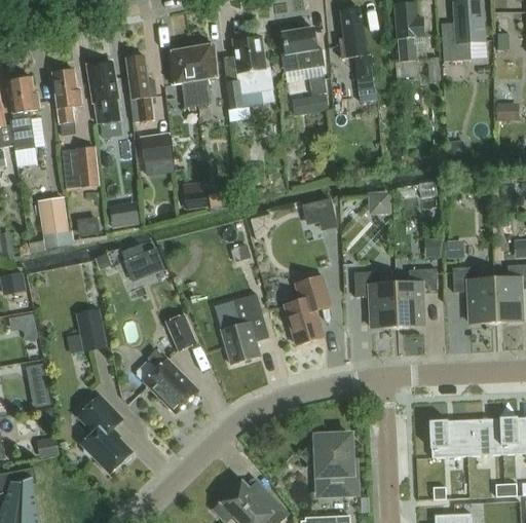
[(417,74),(416,59),(414,36),(424,36),(422,17),(417,17),(416,3),(409,3),(405,0),(401,0),(398,4),(396,4),(400,61),(402,61),(403,75),(417,74)]
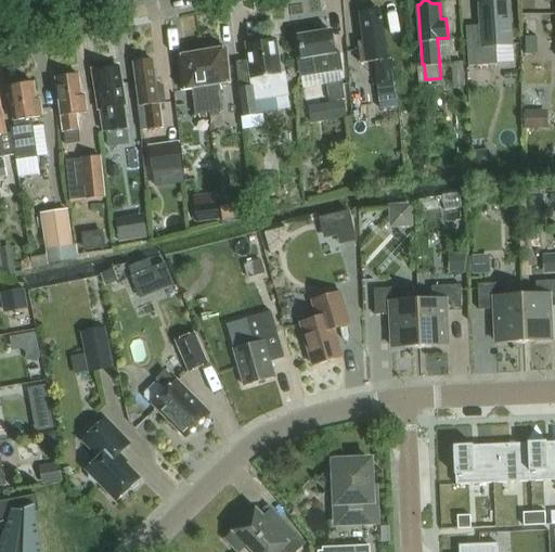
[(511,42),(508,0),(479,2),(481,33),(466,34),(468,64),(497,62),(495,43),(511,42)]
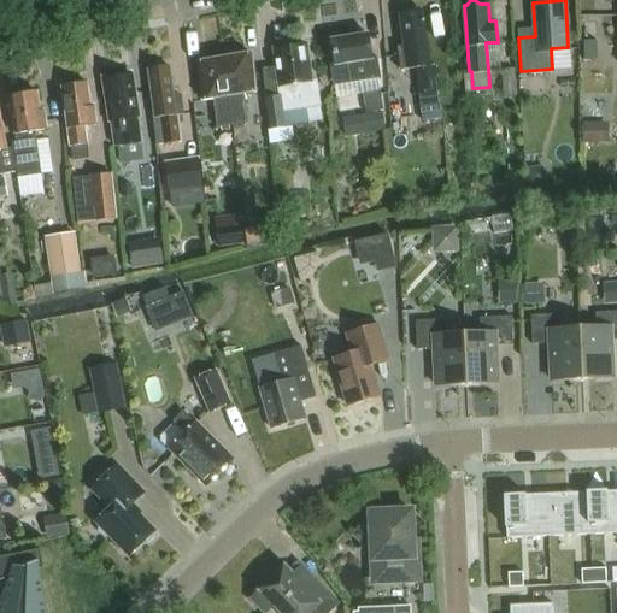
[(403,43),(398,43),(400,68),(416,65),(419,89),(423,118),(441,116),(438,87),(434,63),(430,64),(423,10),(421,10),(416,5),(405,6),(401,12),(399,12),(403,43)]
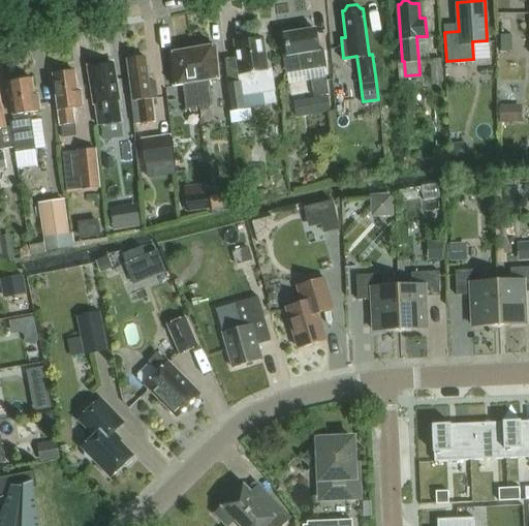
[(314,27),(284,32),(287,53),(288,54),(310,51),(313,67),(323,65),(325,65),(322,48),(318,48),(314,27)]
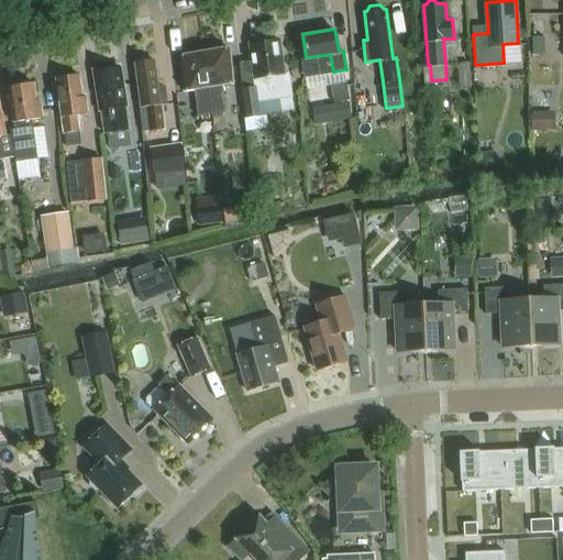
[(532,35),(533,53),(544,53),(544,35),(532,35)]
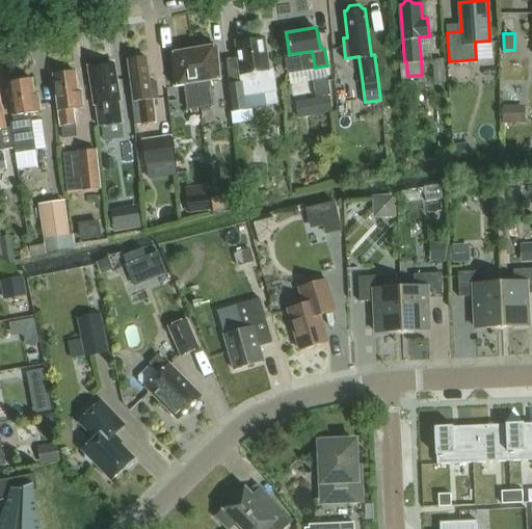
[(241,79),(230,81),(233,109),(232,109),(234,120),(253,117),(251,107),(245,108),(243,93),(275,88),(273,68),(268,69),(267,61),(269,61),(268,53),(266,53),(263,35),(260,35),(257,34),(250,34),(248,37),(237,40),(241,71),(240,71),(241,79)]
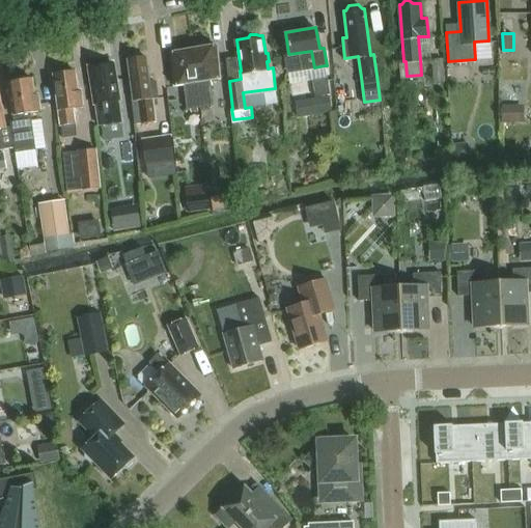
[(200,104),(200,106),(213,104),(210,78),(220,76),(216,44),(194,47),(200,104)]
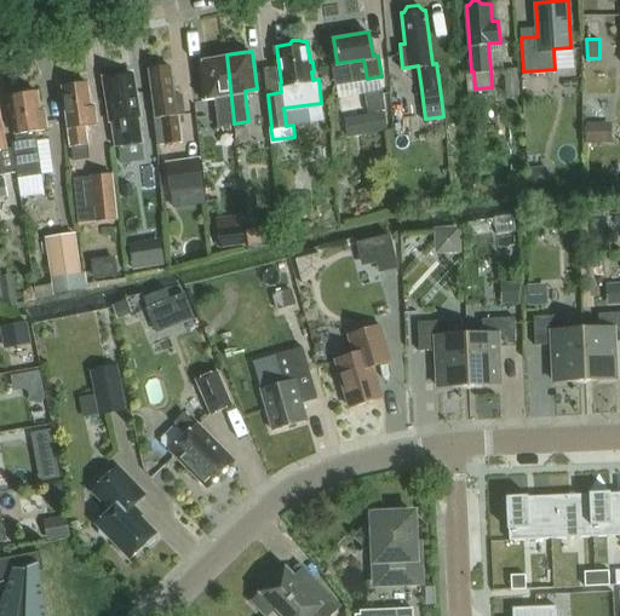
[(218,124),(234,121),(227,55),(199,59),(204,97),(214,95),(218,124)]
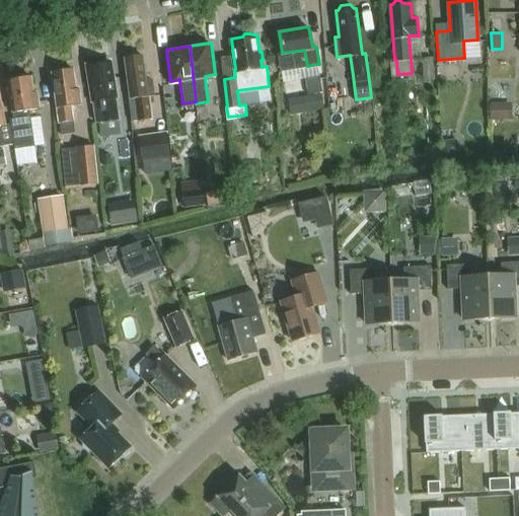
[(139,55),(136,52),(129,53),(127,57),(125,58),(129,95),(128,96),(130,119),(151,117),(148,94),(153,93),(151,77),(146,78),(143,54),(139,55)]
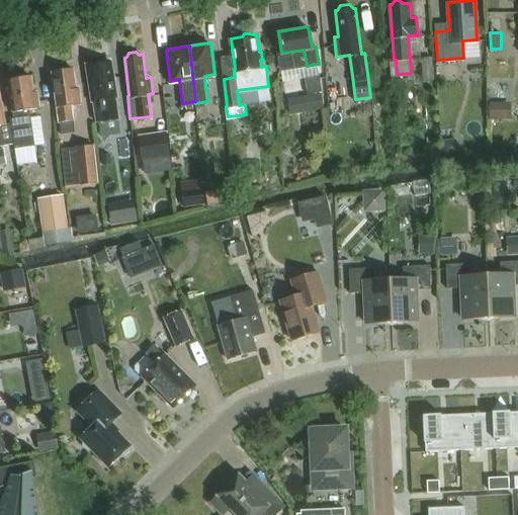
[(433,78),(432,57),(422,57),(424,79),(433,78)]
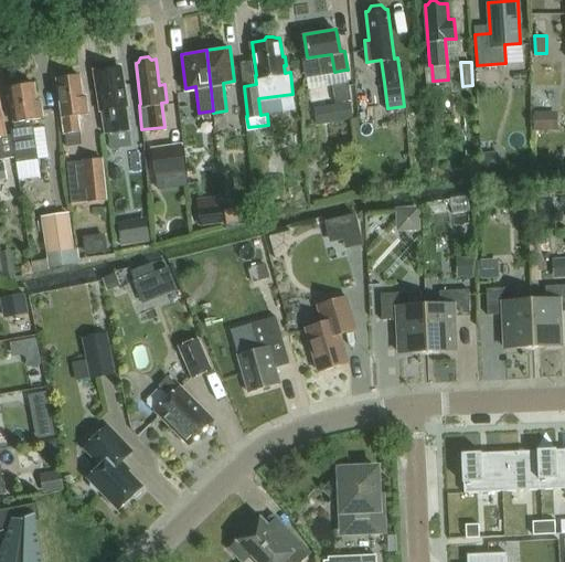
[(125,101),(127,99),(125,85),(121,82),(119,65),(108,67),(108,64),(98,65),(98,69),(96,69),(102,108),(107,107),(112,130),(129,128),(125,101)]
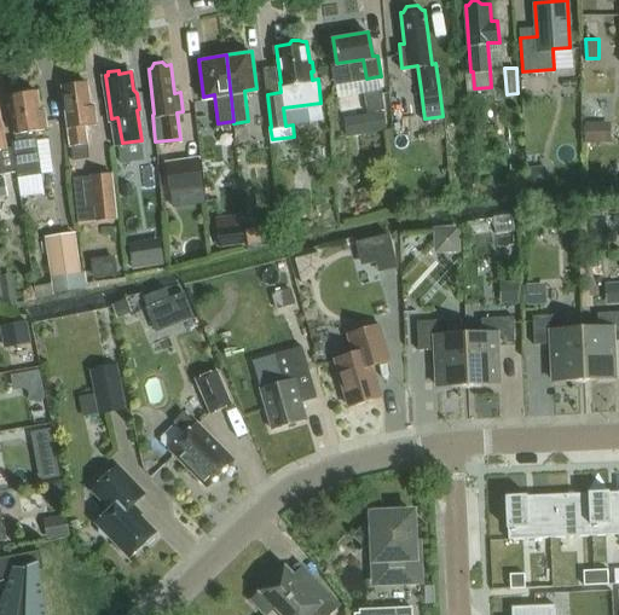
[(84,123),(96,122),(93,103),(90,104),(86,81),(77,82),(74,79),(69,80),(65,85),(62,85),(71,157),(88,155),(84,123)]
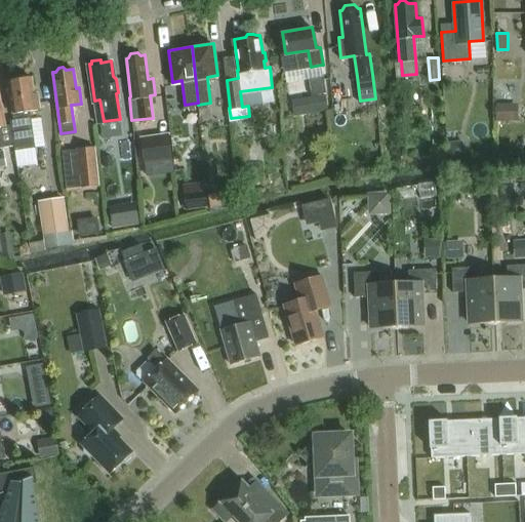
[(30,109),(40,108),(37,91),(34,92),(32,76),(22,78),(22,75),(9,77),(10,80),(8,80),(12,112),(18,112),(19,117),(9,118),(14,149),(35,146),(30,109)]
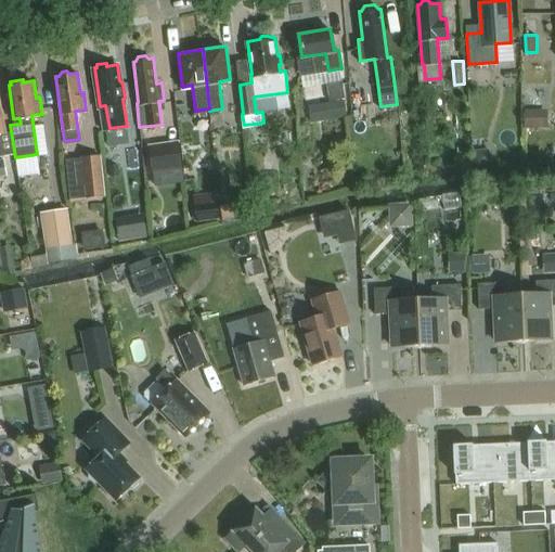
[(545,107),(526,107),(526,125),(545,125),(545,107)]
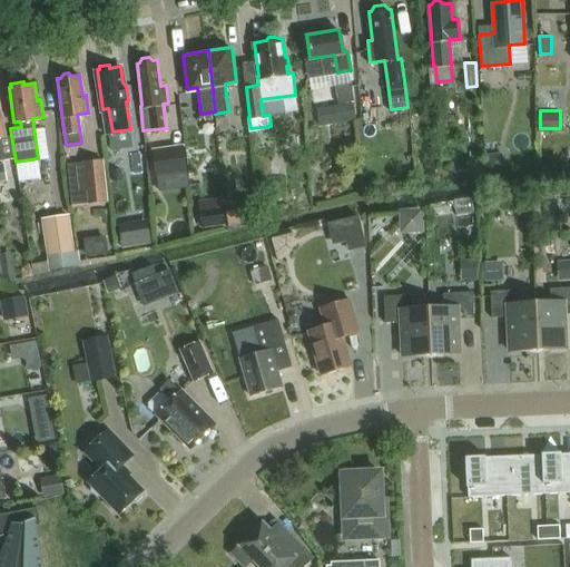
[(155,175),(186,172),(184,145),(153,148),(155,175)]
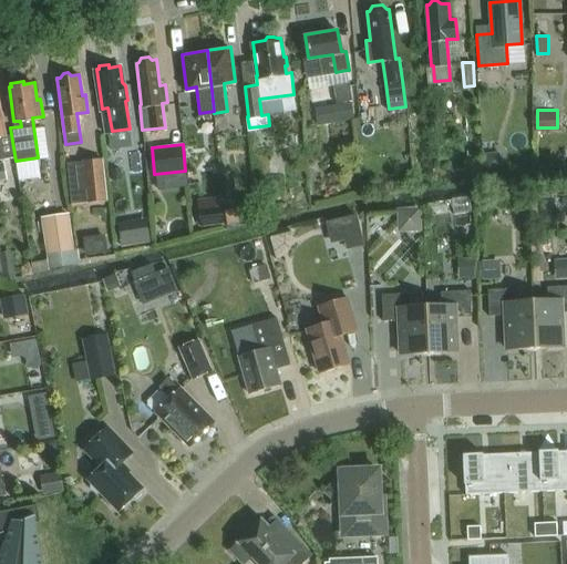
[(103,157),(83,160),(88,200),(107,197),(103,157)]
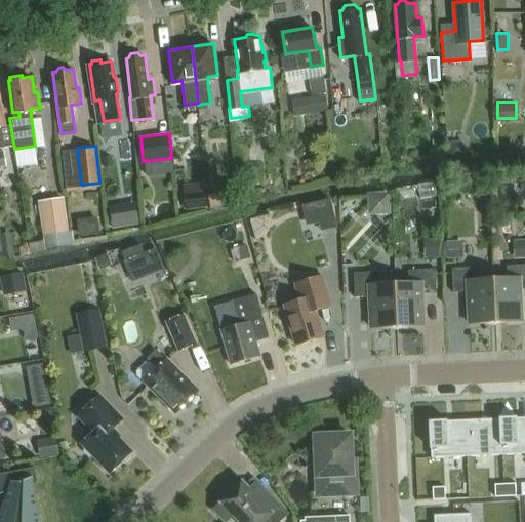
[(388,189),(366,190),(367,212),(389,211),(388,189)]
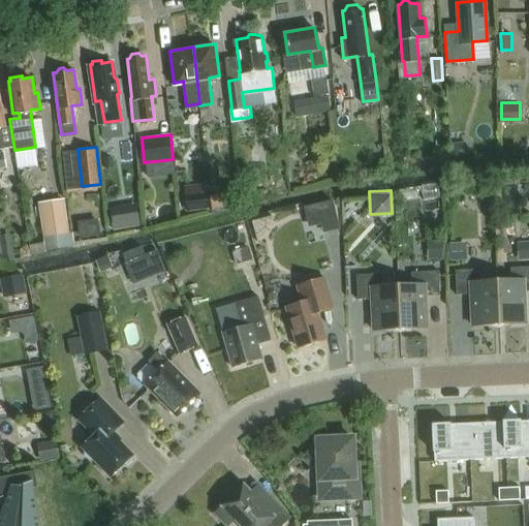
[(207,192),(181,195),(183,212),(209,208),(207,192)]
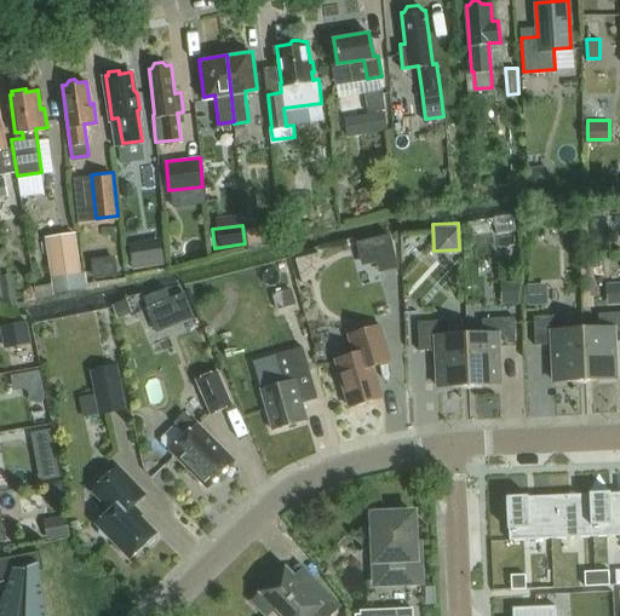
[(81,271),(75,232),(45,237),(51,276),(62,274),(64,288),(86,286),(84,271),(81,271)]
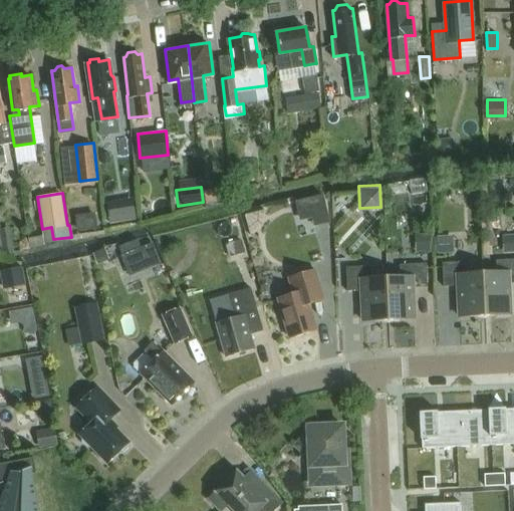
[(324,194),(296,200),(300,218),(312,215),(314,223),(330,220),(324,194)]
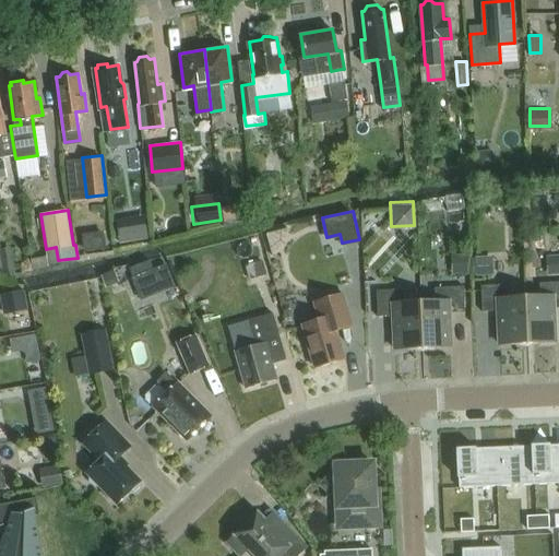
[(467,253),(451,253),(452,272),(467,272),(467,253)]
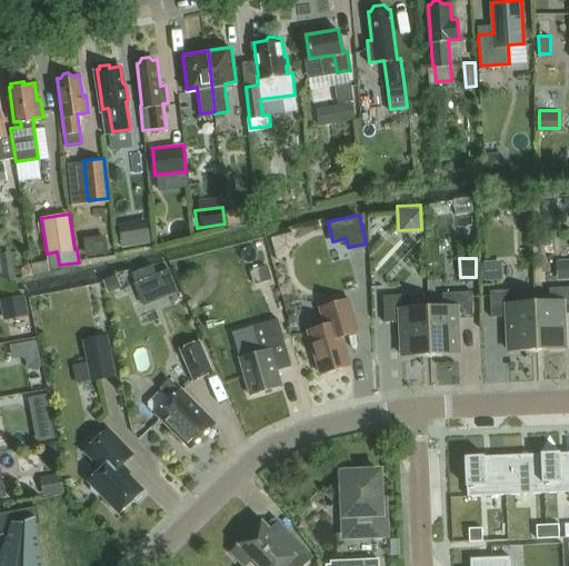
[(486,259),(486,277),(505,277),(503,258),(486,259)]
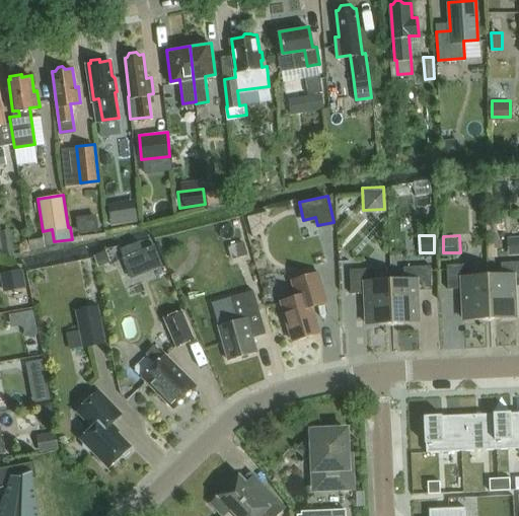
[(243,240),(228,244),(231,258),(247,253),(243,240)]
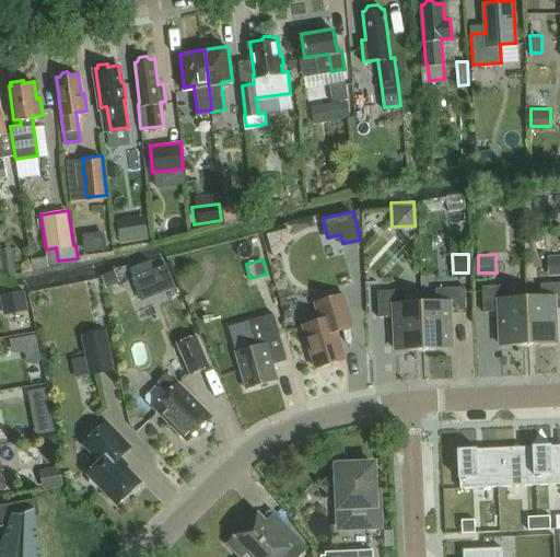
[(143,293),(174,283),(167,262),(137,271),(143,293)]
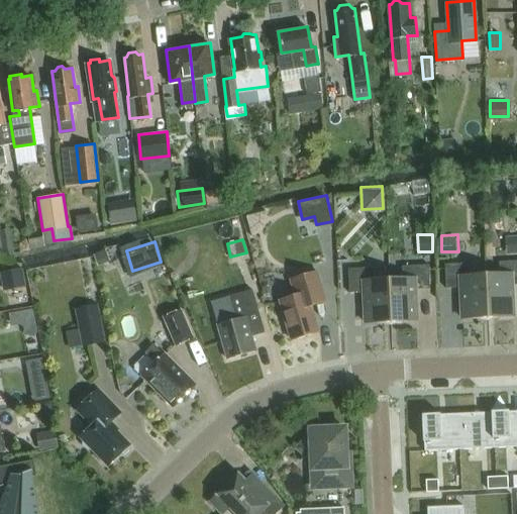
[(105,248),(93,252),(98,265),(110,260),(105,248)]
